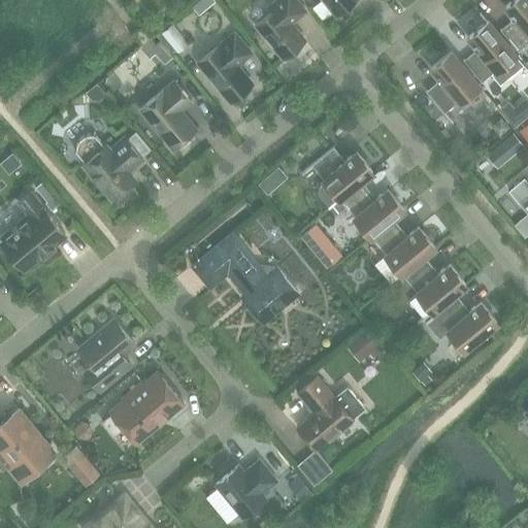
[(257,25),(283,57),(291,51),(294,51),(301,44),(301,41),(303,39),(290,24),(305,11),(296,0),(276,0),(269,6),(273,10),(257,25)]
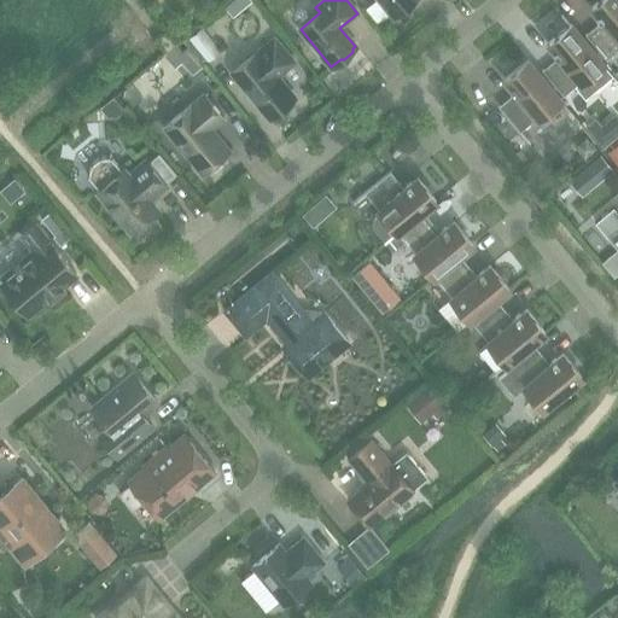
[(379,0),(392,15),(402,7),(406,9),(414,1),(413,0),(379,0)]
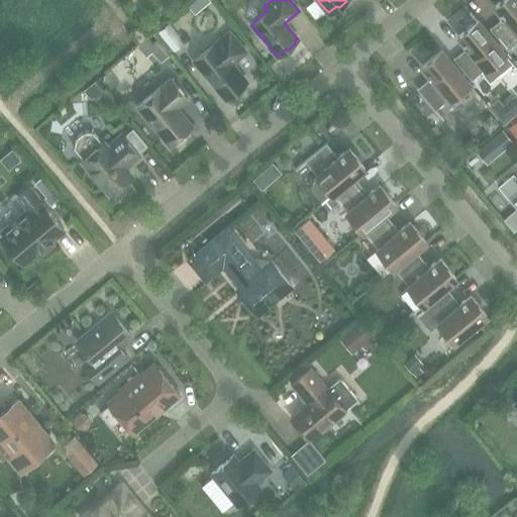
[(489,28),(507,50),(508,49),(516,41),(516,0),(502,0),(495,6),(499,12),(501,15),(502,15),(505,18),(492,29),(490,27),(489,28)]
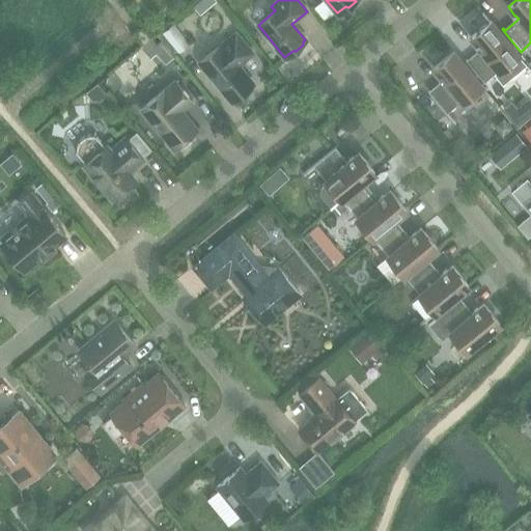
[(192,16),(178,23),(192,45),(205,36),(192,16)]
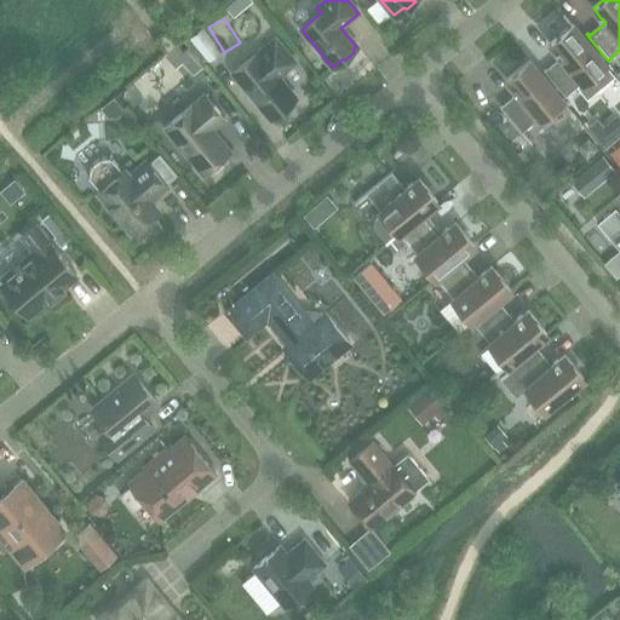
[(544,70),(566,97),(566,96),(583,81),(583,82),(604,63),(573,24),(550,44),(556,50),(555,51),(557,55),(558,53),(562,58),(546,72),(544,69),(544,70)]
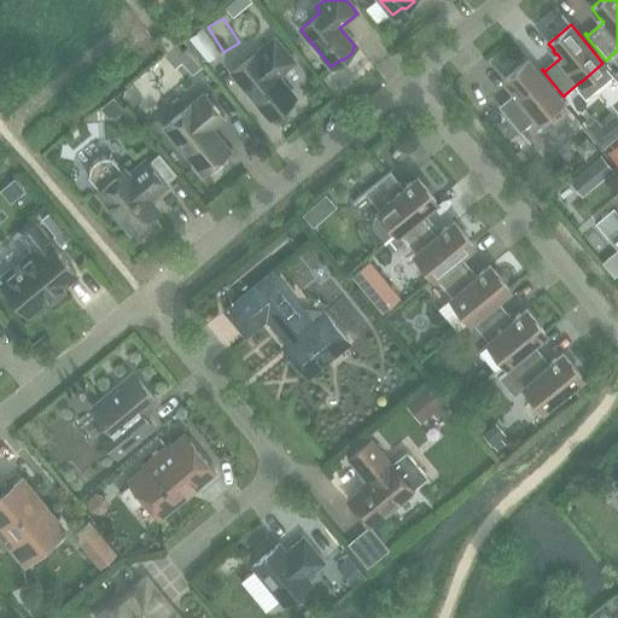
[(185,40),(203,62),(207,58),(209,62),(221,51),(203,28),(185,40)]
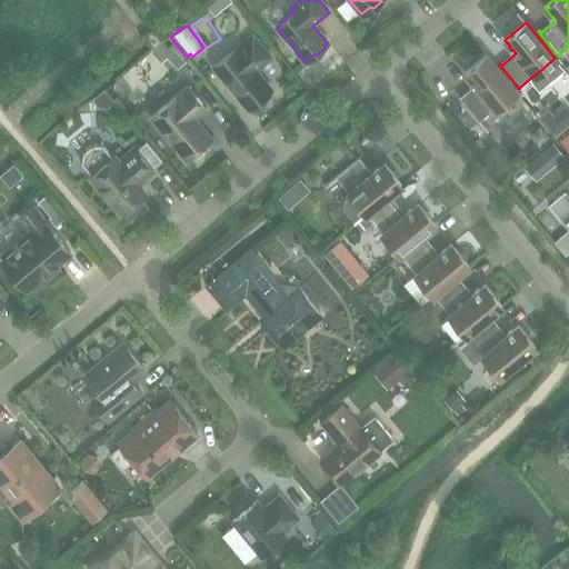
[(150,29),(141,37),(152,49),(161,41),(150,29)]
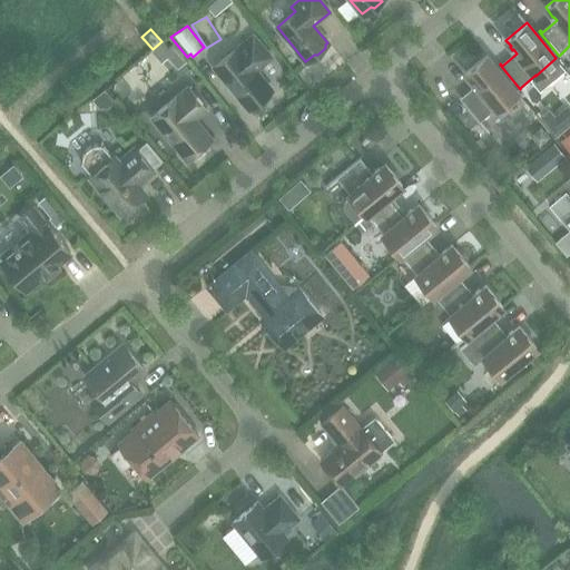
[(214,67),(248,108),(257,101),(261,101),(268,95),(268,91),(271,89),(255,70),(272,57),(253,35),(214,67)]
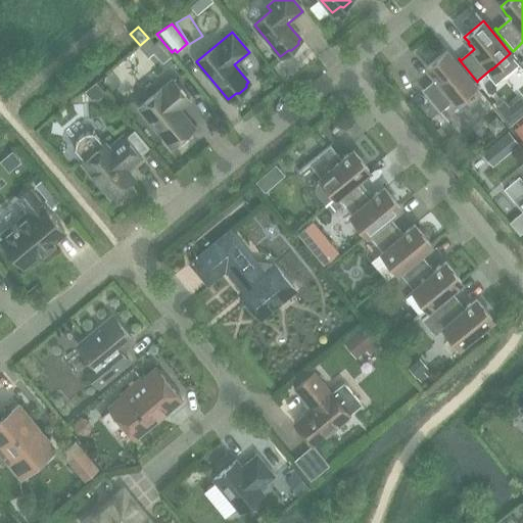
[(422,90),(447,121),(448,121),(440,110),(455,99),(474,84),(446,51),(427,66),(432,73),(431,74),(434,77),(434,76),(437,79),(424,90),(423,89),(422,90)]
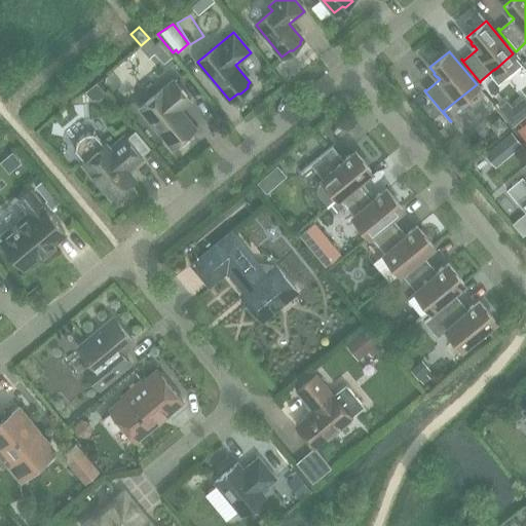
[(139,108),(172,148),(195,127),(180,109),(190,101),(174,80),(162,88),(139,108)]
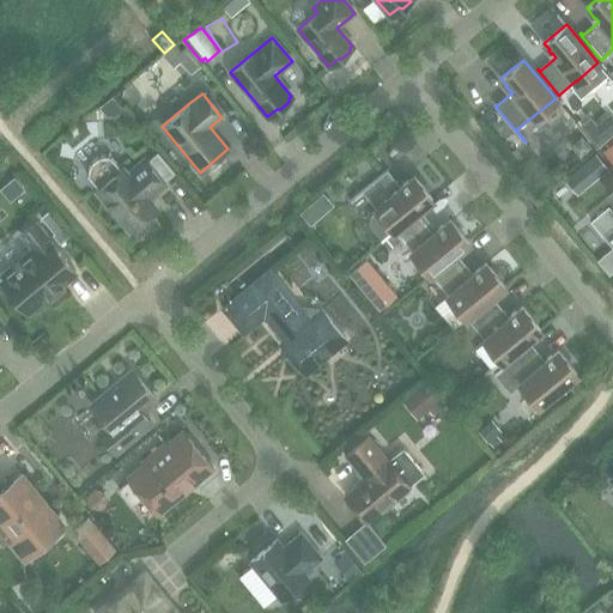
[(87,175),(98,188),(97,188),(131,229),(156,208),(147,199),(165,183),(144,158),(127,173),(122,168),(121,169),(110,156),(99,156),(90,163),(87,175)]
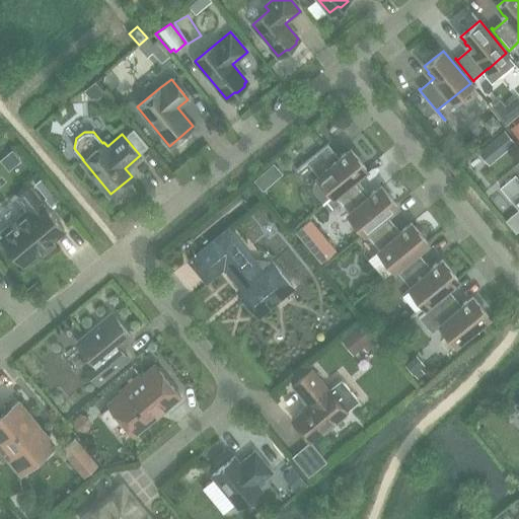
[(505,133),(492,143),(501,154),(514,144),(505,133)]
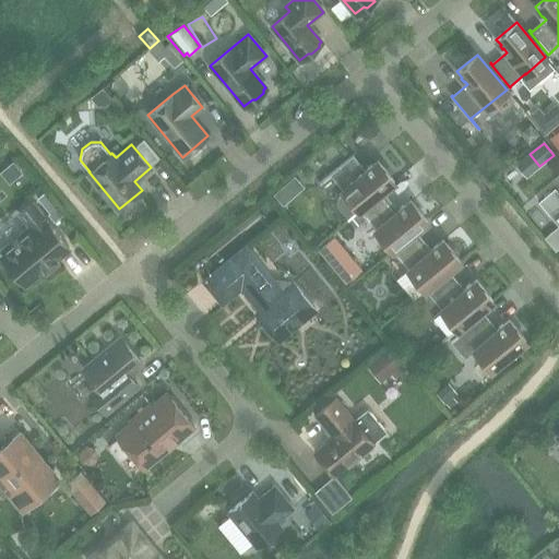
[(343,190),(342,190),(341,191),(337,197),(336,202),(339,207),(348,218),(394,181),(378,161),(371,166),(370,165),(367,168),(368,169),(364,171),(352,157),(354,156),(353,155),(319,182),(320,183),(331,175),(343,190)]
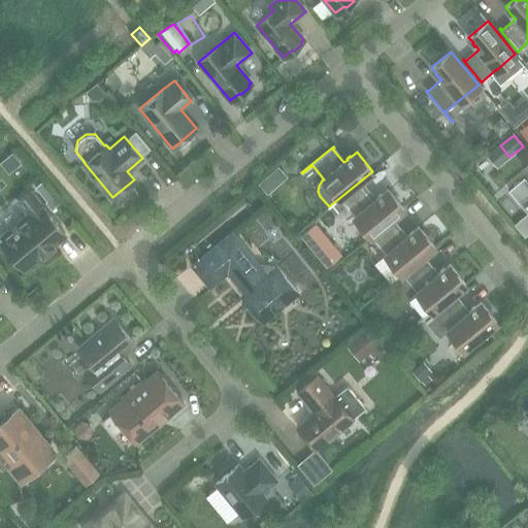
[(355,218),(370,236),(403,208),(388,190),(382,195),(381,194),(377,196),(378,197),(375,200),(363,187),(365,185),(364,184),(342,202),(342,203),(343,203),(355,217),(355,218)]
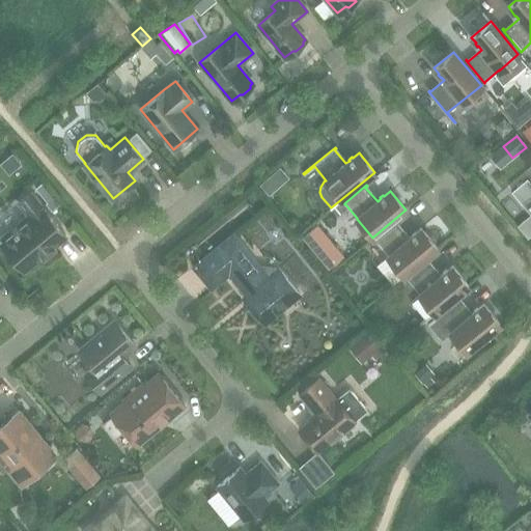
[(530,215),(530,190),(520,200),(512,190),(511,191),(529,213),(530,215)]
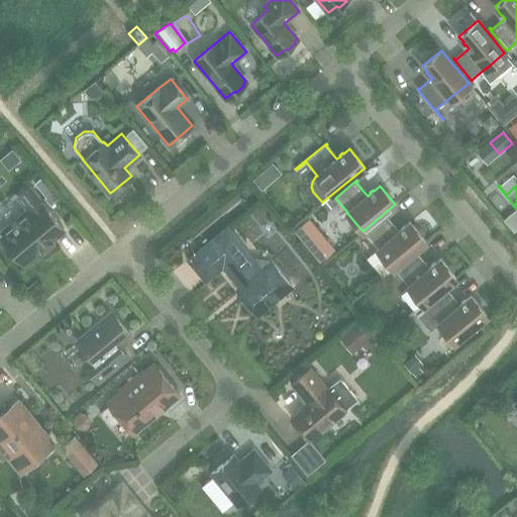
[(1,236),(22,263),(40,247),(42,249),(54,240),(52,238),(64,228),(29,188),(18,197),(28,209),(1,231),(3,234),(1,236)]
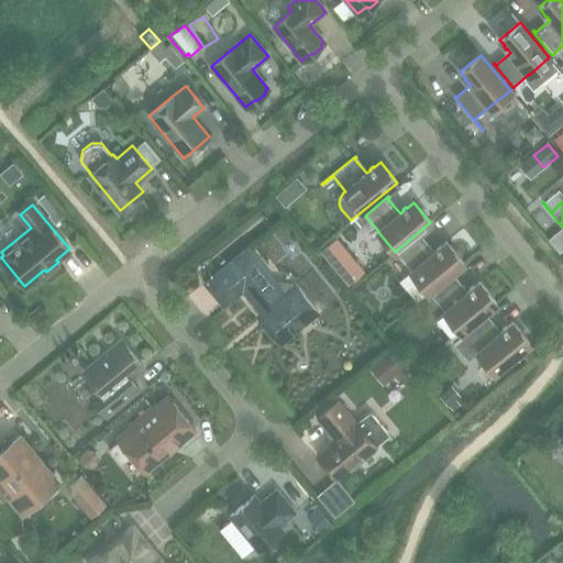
[(562,228),(561,225),(545,239),(556,252),(562,246),(562,228)]
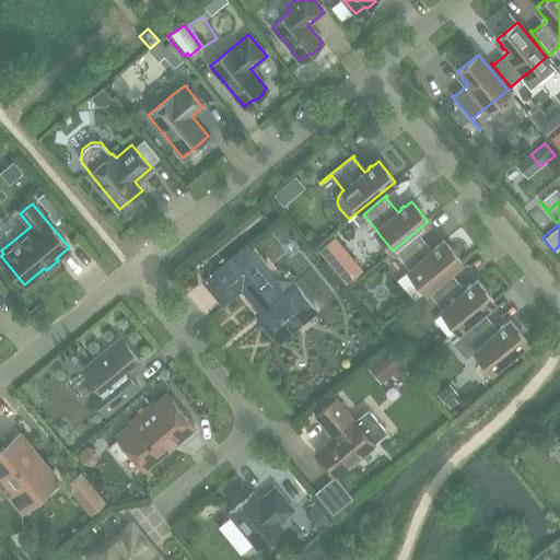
[(409,270),(426,291),(461,261),(444,241),(438,246),(436,245),(433,248),(434,249),(431,252),(419,237),(420,236),(420,235),(396,255),(397,256),(397,255),(409,270)]
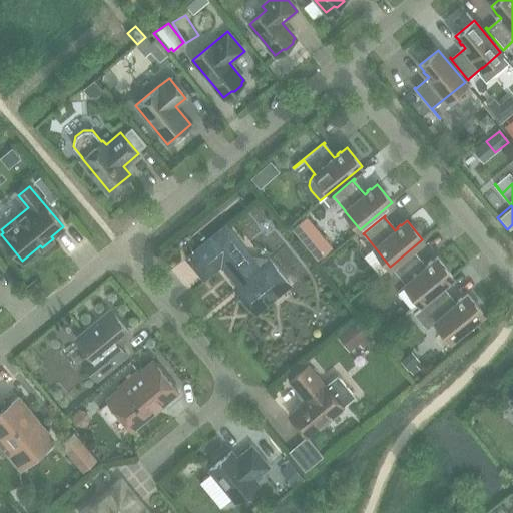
[(241,296),(255,313),(290,284),(270,260),(269,260),(243,258),(232,243),(232,236),(224,226),(186,258),(203,278),(221,264),(238,285),(234,288),(235,289),(237,287),(243,294),(241,296)]
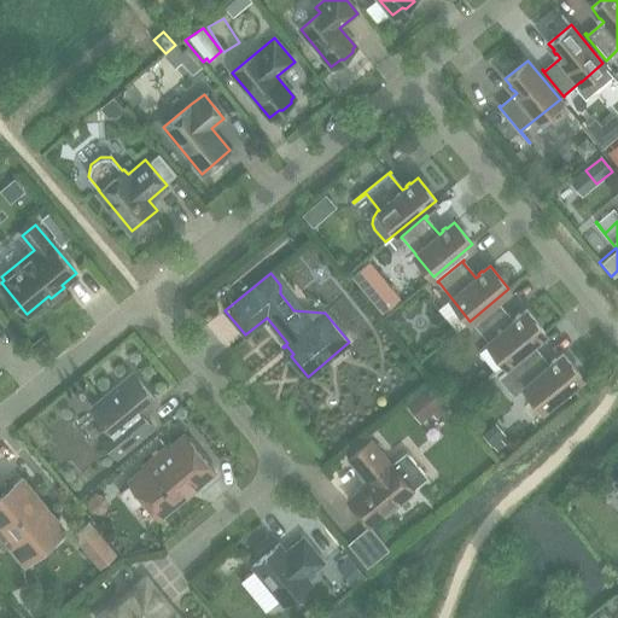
[(488,377),(489,378),(544,332),(526,310),(519,315),(519,314),(516,318),(516,319),(512,322),(499,305),(500,304),(500,303),(473,325),(488,342),(489,344),(479,353),(495,372),(488,377)]
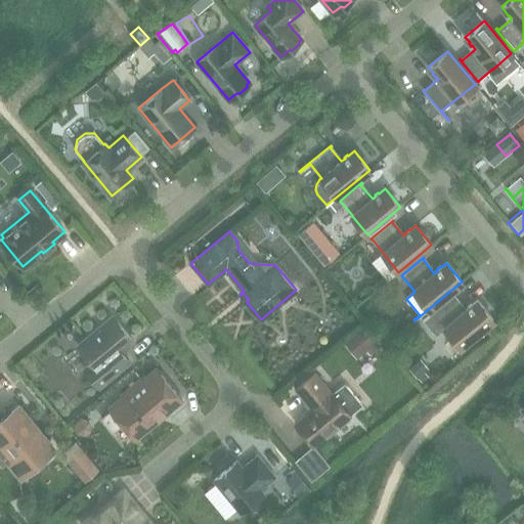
[(445,329),(460,346),(492,319),(477,300),(471,305),(471,304),(468,306),(468,307),(465,310),(453,297),(455,295),(454,295),(423,320),(436,336),(445,329)]
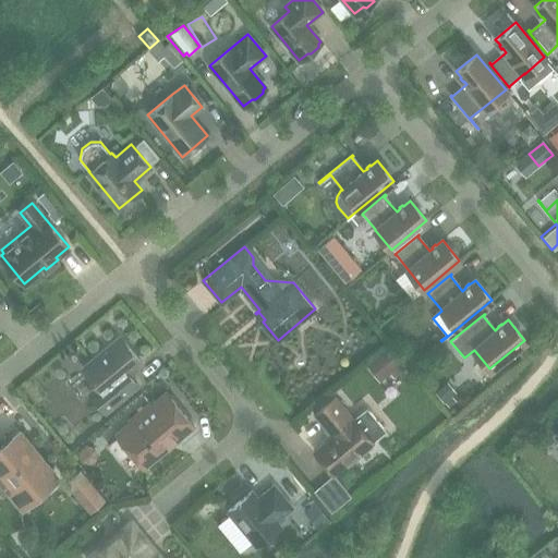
[(129,375),(143,364),(120,337),(82,368),(96,385),(88,391),(107,413),(138,387),(129,375)]
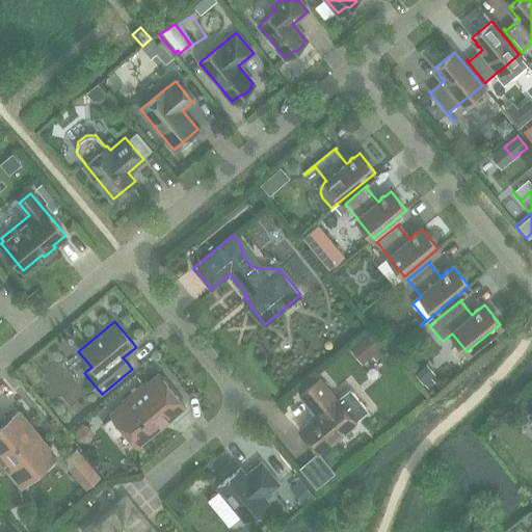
[(366,339),(386,362),(406,344),(387,321),(366,339)]
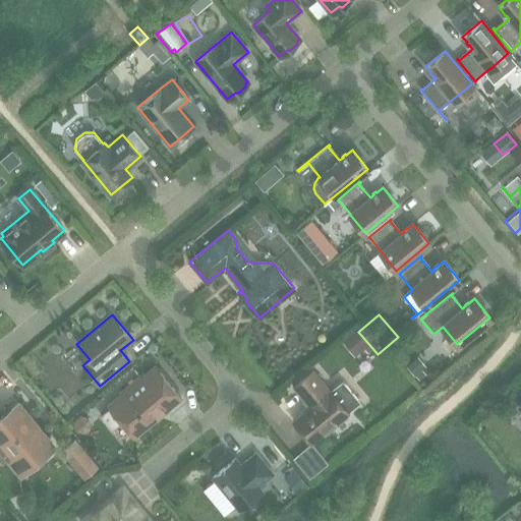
[(115,431),(123,424),(134,437),(157,417),(156,415),(165,408),(166,410),(181,398),(156,366),(141,378),(140,377),(120,393),(122,395),(108,406),(112,411),(103,418),(115,431)]
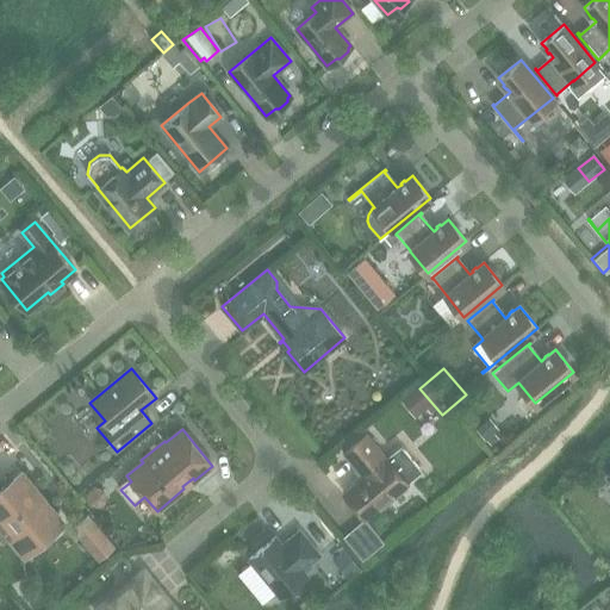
[(343,493),(363,518),(390,497),(392,499),(406,487),(404,485),(423,471),(402,444),(386,458),(366,434),(343,453),(363,477),(343,493)]
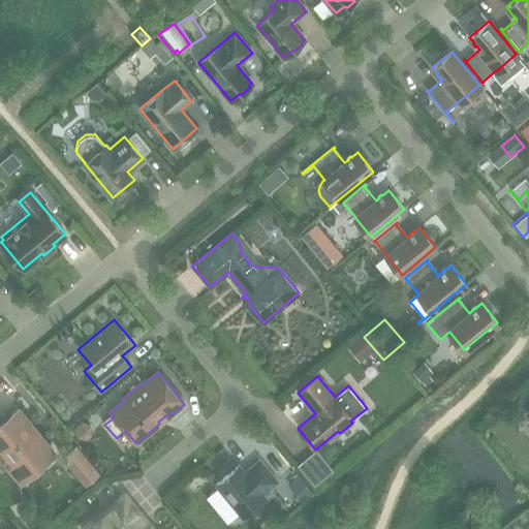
[(10,465),(21,477),(52,452),(40,438),(40,439),(29,425),(18,410),(0,425),(0,466),(3,470),(10,465)]
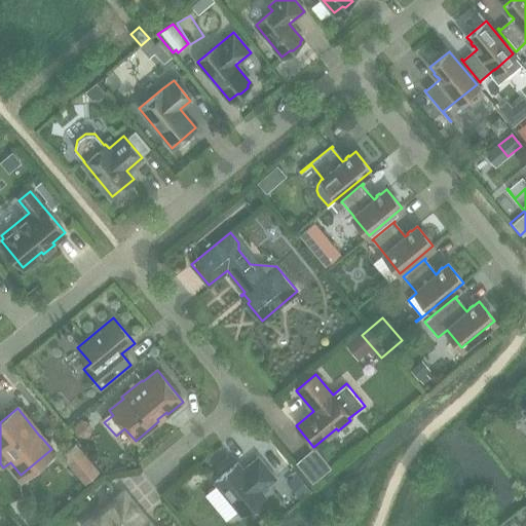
[(84,484),(100,472),(76,443),(61,455),(84,484)]
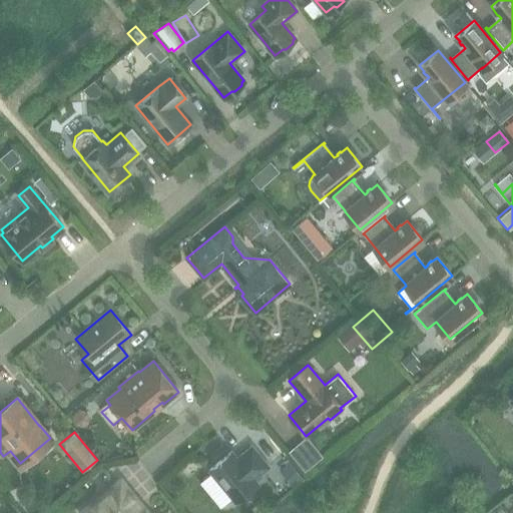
[(209,470),(234,501),(258,483),(253,478),(269,466),(251,446),(241,455),(242,456),(238,460),(231,452),(209,470)]
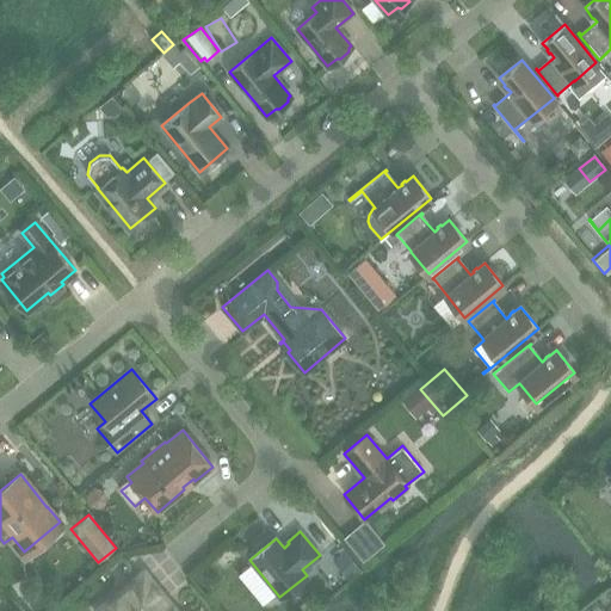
[(368,542),(347,557),(358,572),(378,555),(368,542)]
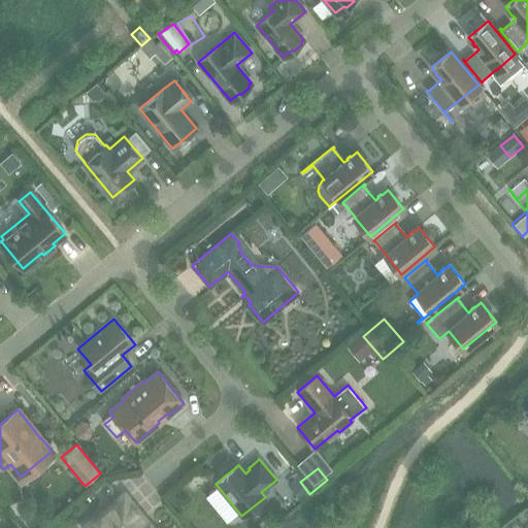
[(147,527),(143,523),(144,522),(122,494),(121,495),(123,497),(87,527),(85,525),(84,526),(86,527),(147,527)]
